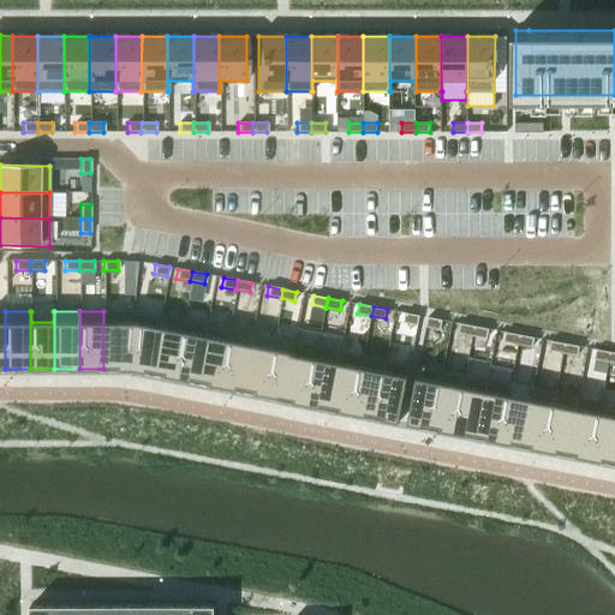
[(132,311),(103,311),(103,369),(126,369),(132,311)]
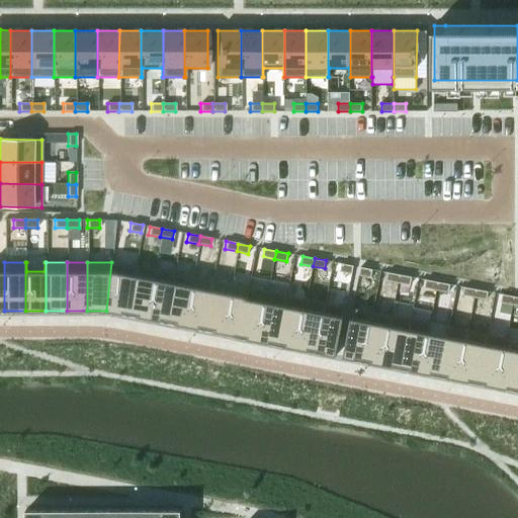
[(111,262),(106,311),(125,315),(135,266),(111,262)]
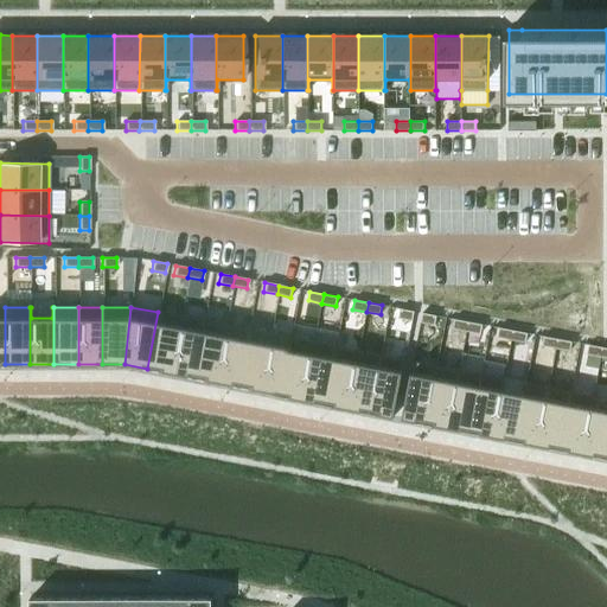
[(401,308),(398,318),(413,320),(414,311),(401,308)]
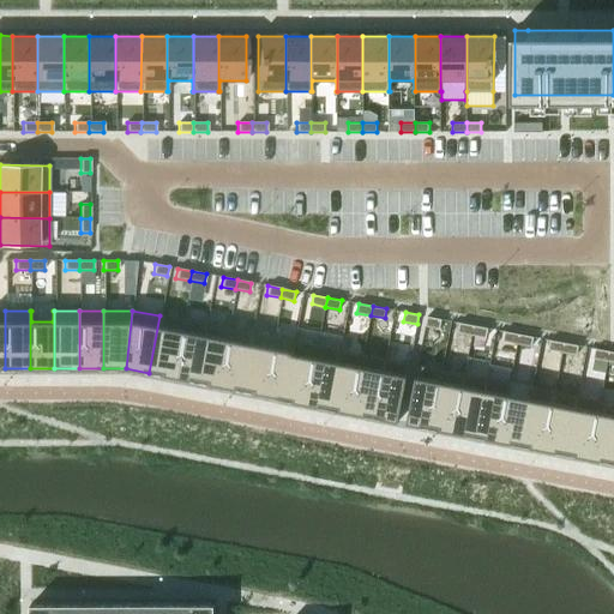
[(160,315),(149,373),(172,378),(182,320),(160,315)]
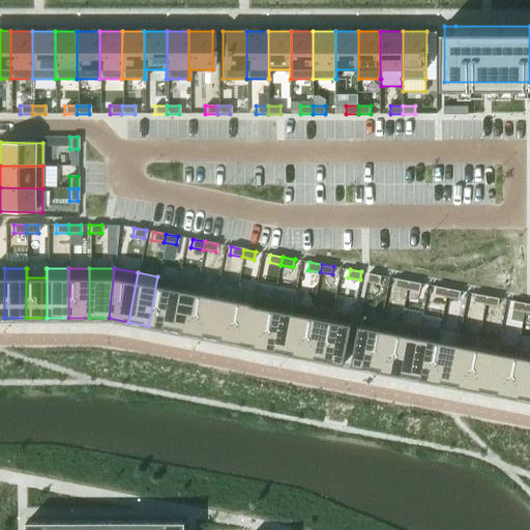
[(369,273),(367,282),(380,284),(381,275),(369,273)]
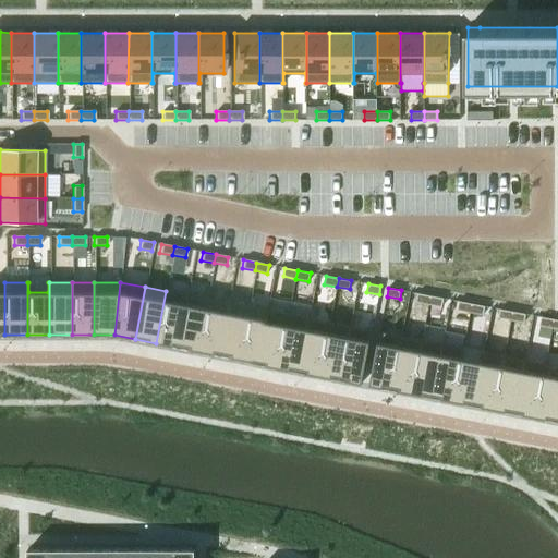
[(166,291),(156,343),(177,347),(186,294),(166,291)]
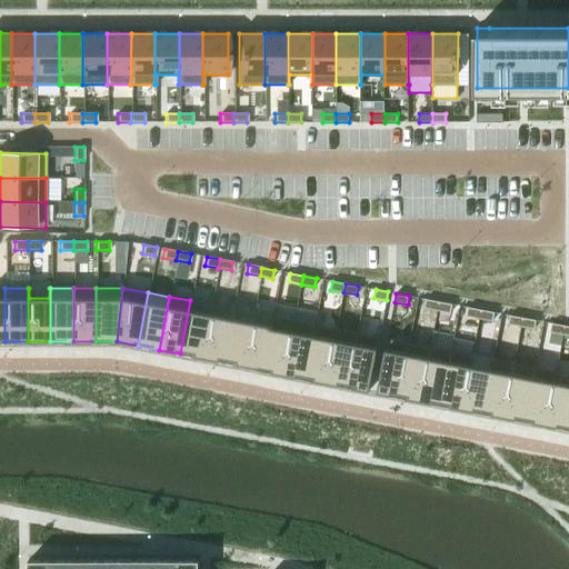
[(426,299),(425,308),(437,310),(439,301),(426,299)]
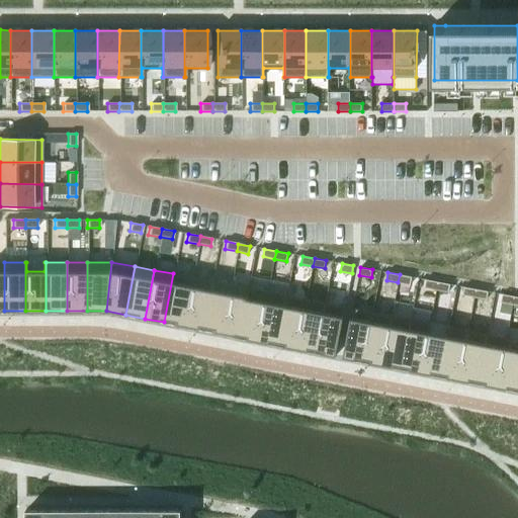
[(173,273),(164,322),(183,326),(192,277),(173,273)]
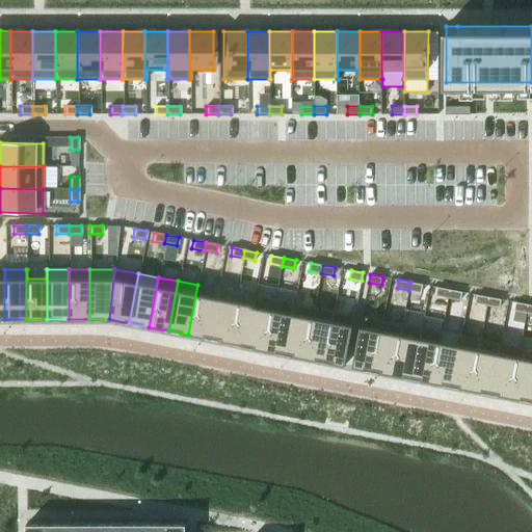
[(410,282),(408,290),(421,292),(423,285),(410,282)]
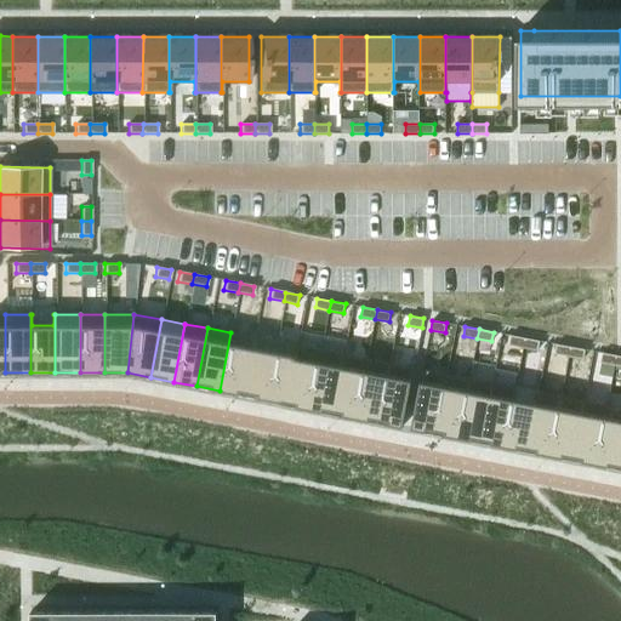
[(231,332),(220,391),(241,396),(254,336),(231,332)]
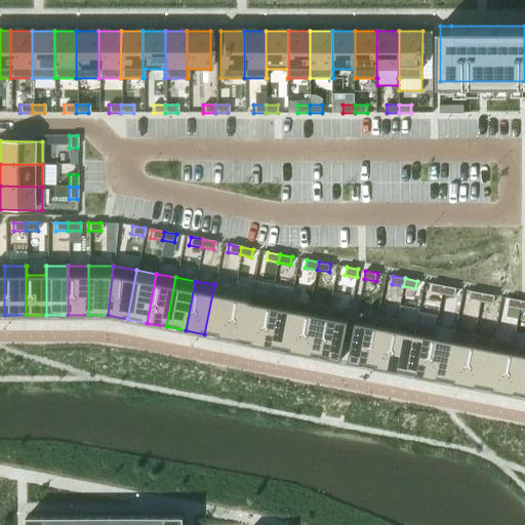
[(432,283),(431,291),(442,293),(444,286),(432,283)]
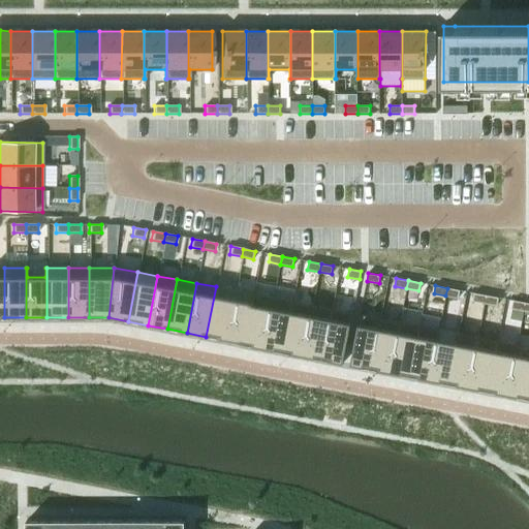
[(216,286),(206,337),(225,340),(235,290),(216,286)]
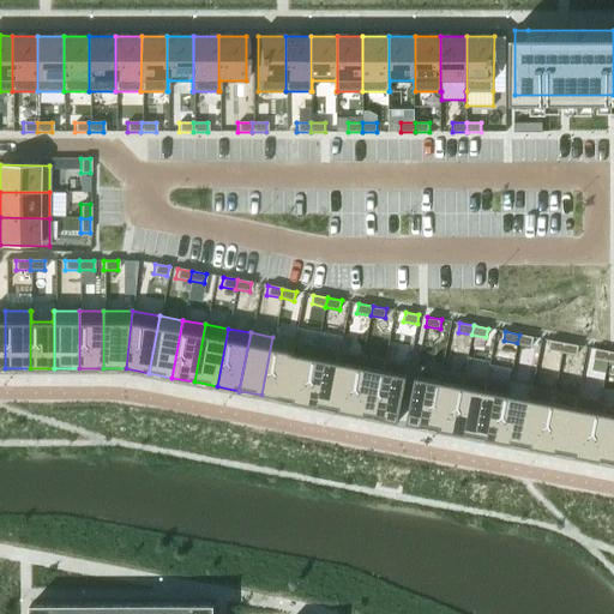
[(519,335),(517,343),(531,347),(534,337),(519,335)]
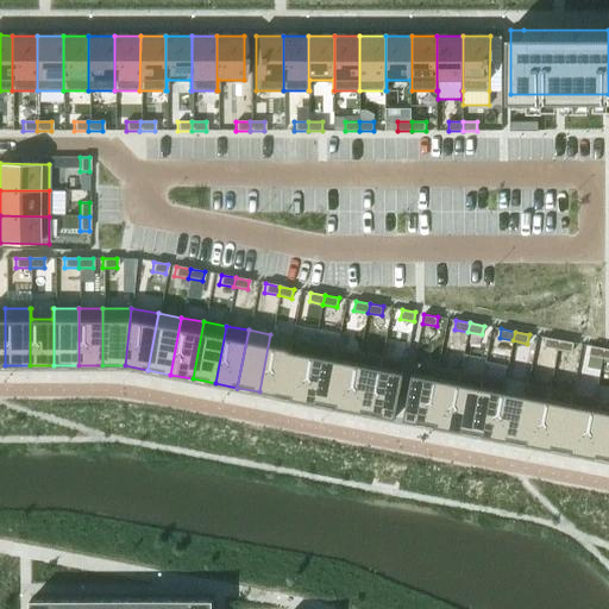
[(270,334),(259,391),(282,396),(293,339),(270,334)]
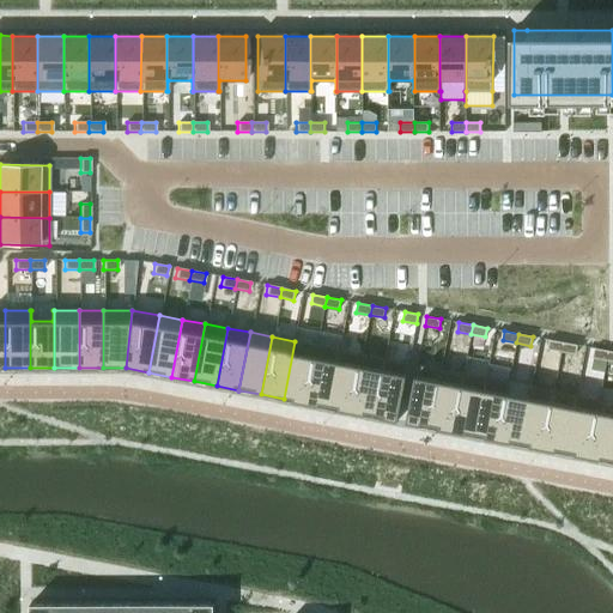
[(550,340),(547,349),(562,352),(563,343),(550,340)]
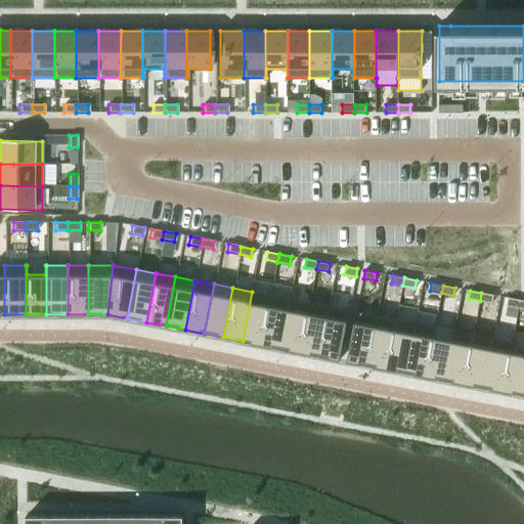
[(252,292),(243,341),(262,344),(271,295),(252,292)]
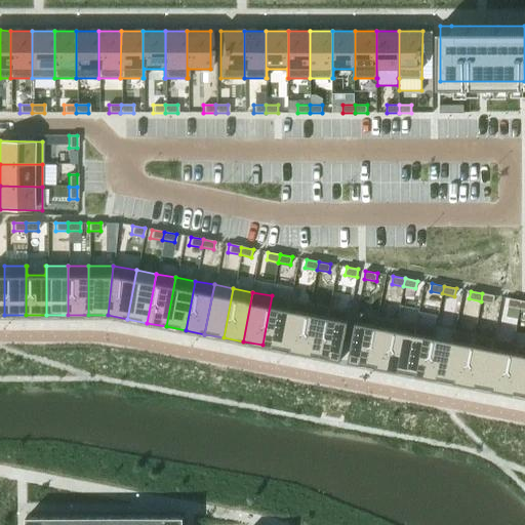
[(482,293),(481,301),(493,304),(494,295),(482,293)]
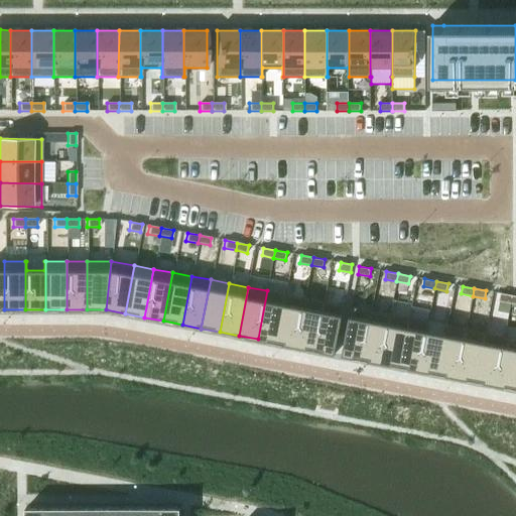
[(267,290),(258,339),(277,343),(286,294),(267,290)]
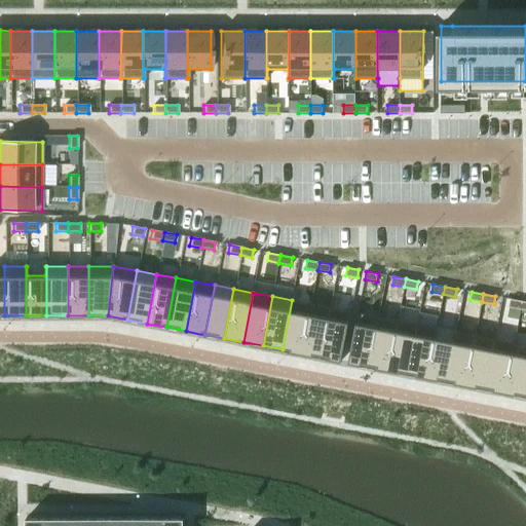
[(510,299),(509,307),(521,309),(522,301),(510,299)]
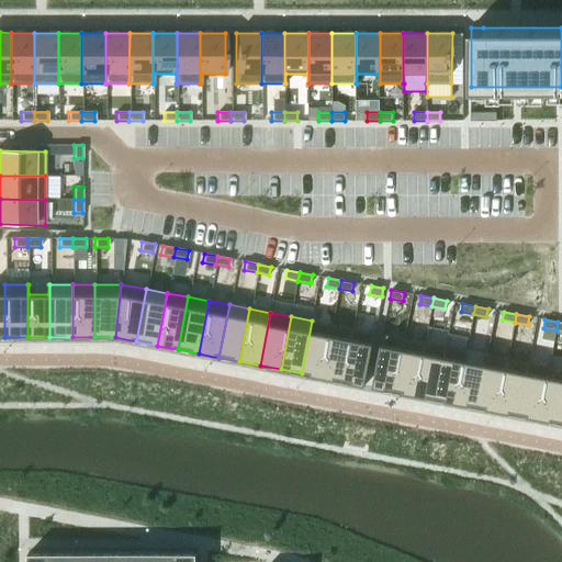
[(312,321),(302,373),(323,378),(333,325),(312,321)]
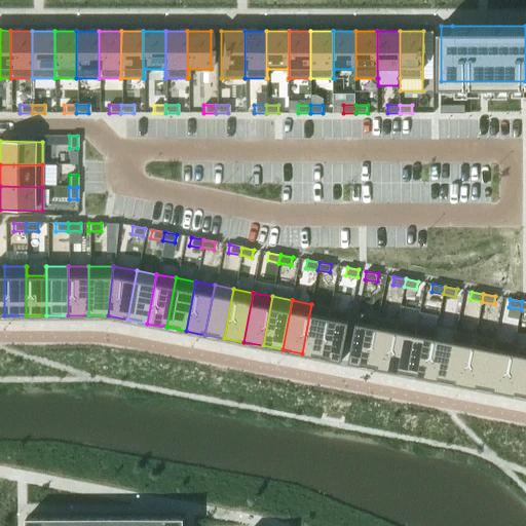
[(311,304),(302,353),(322,357),(331,307),(311,304)]
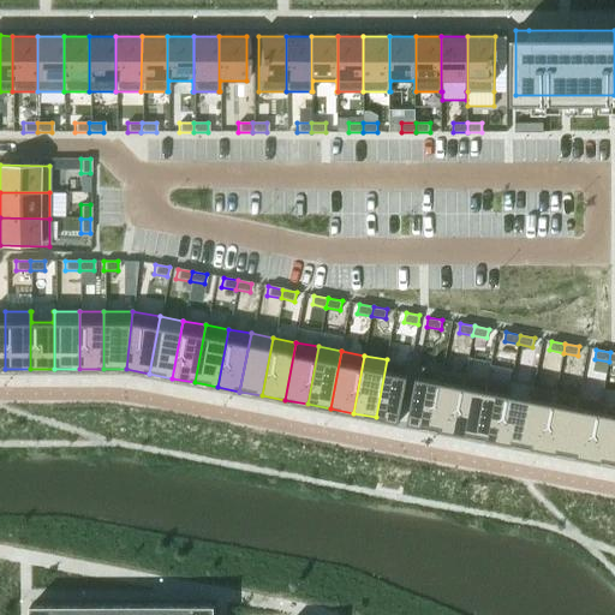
[(387,359),(376,417),(399,422),(411,364),(387,359)]
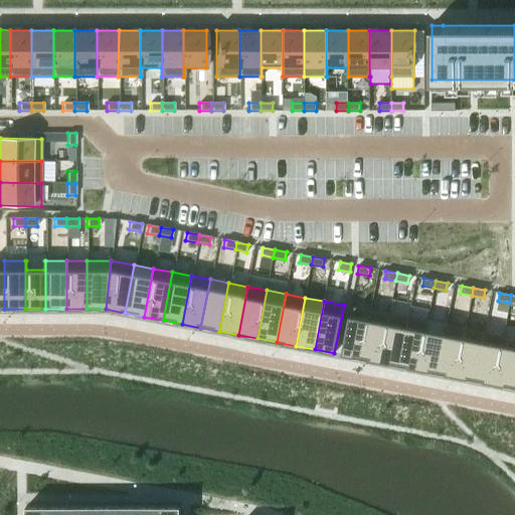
[(408,317),(399,365),(418,369),(427,321),(430,309),(411,305),(408,317)]
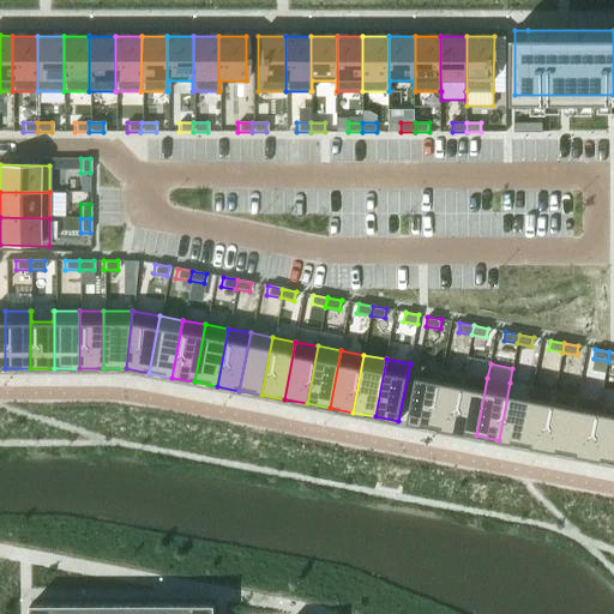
[(419,365),(407,422),(431,427),(441,369),(419,365)]
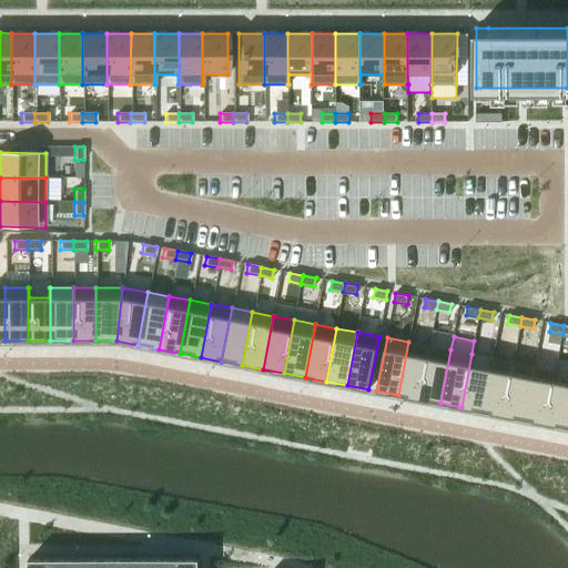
[(408,342),(398,395),(419,399),(429,346),(408,342)]
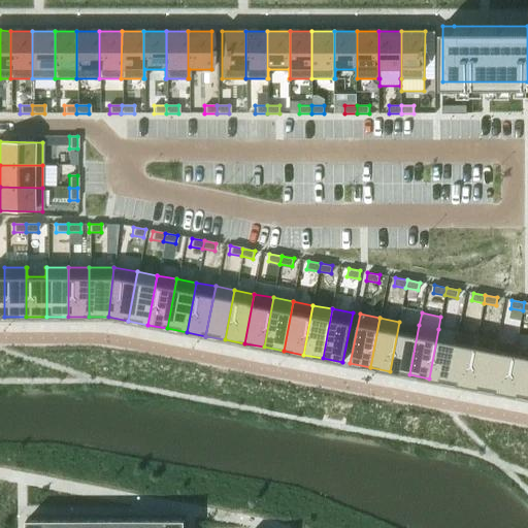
[(399,322),(390,371),(409,374),(419,325),(399,322)]
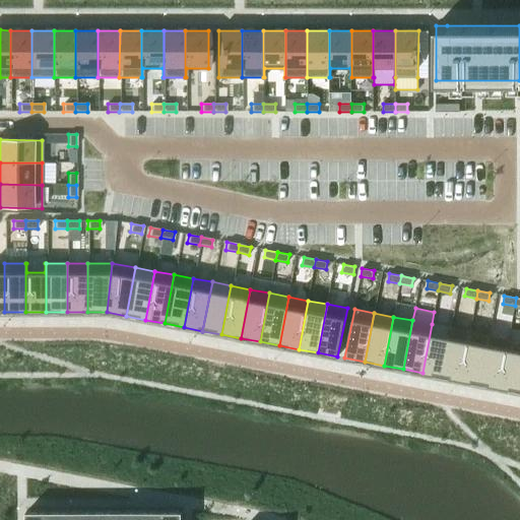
[(432,324),(423,373),(442,377),(451,328),(450,327),(448,337),(431,334),(433,324),(432,324)]
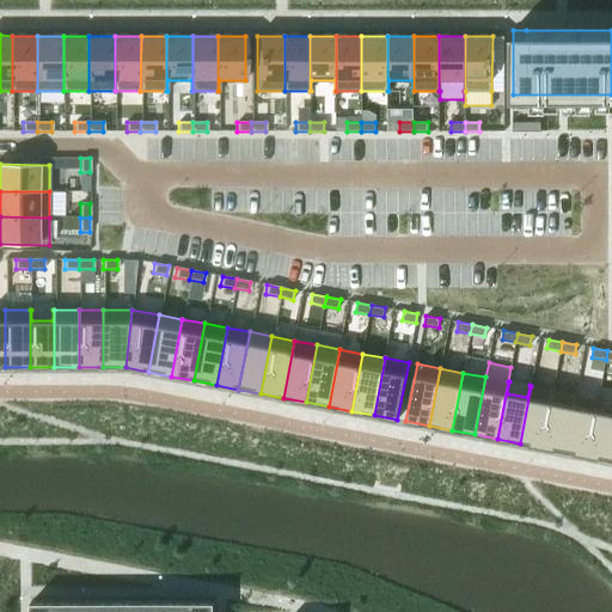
[(531,386),(520,444),(542,447),(554,390),(531,386)]
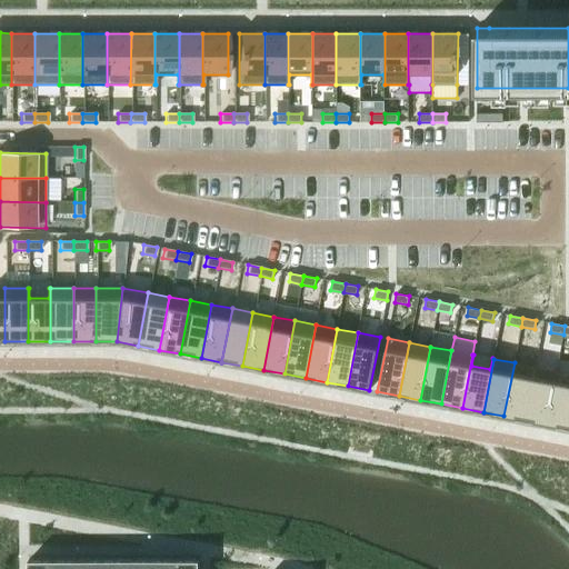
[(515,362),(503,416),(525,420),(536,367),(515,362)]
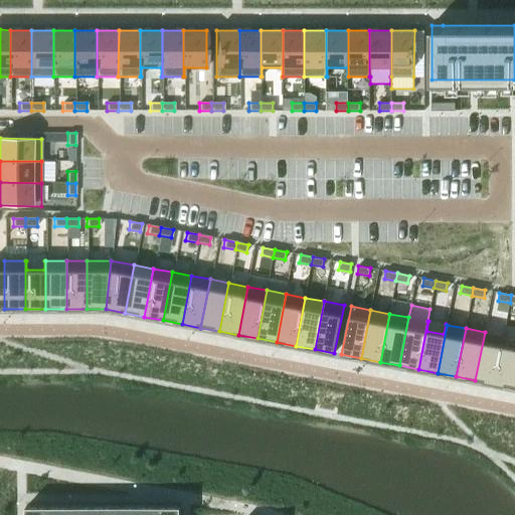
[(485,332),(475,380),(494,384),(503,336),(485,332)]
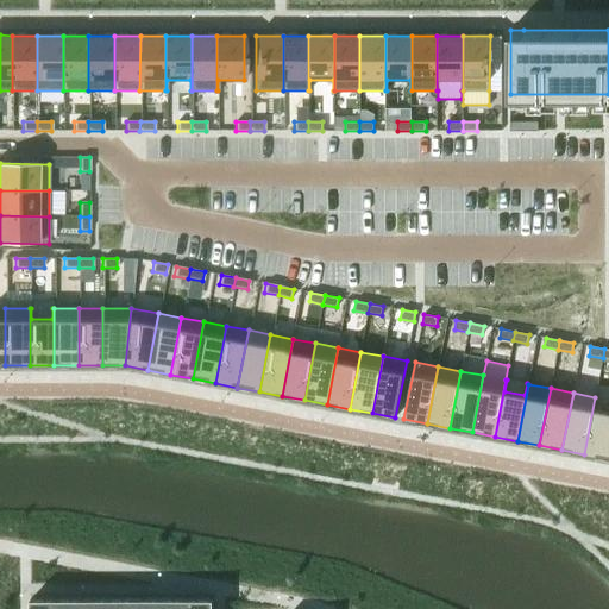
[(595,397),(584,454),(607,458),(608,445),(608,410),(595,408),(596,397),(595,397)]
